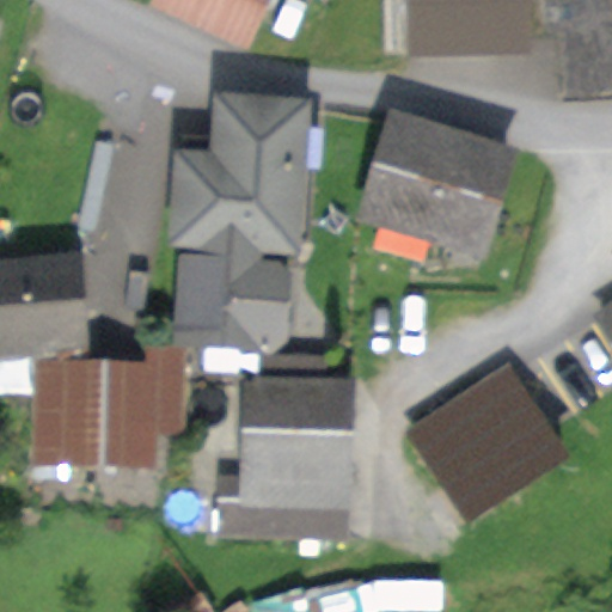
[(153,0),(152,7),(249,53),(269,8),(273,0),(310,0),(332,10),(336,0),(153,0)]
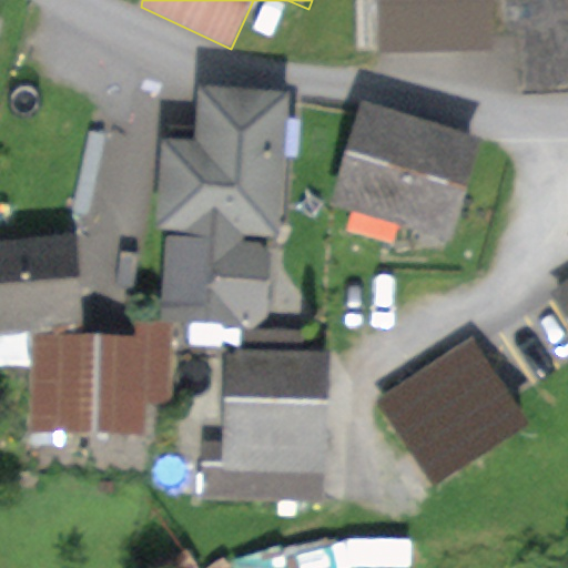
[(489,0),(376,0),(377,53),(490,51),(489,0)]
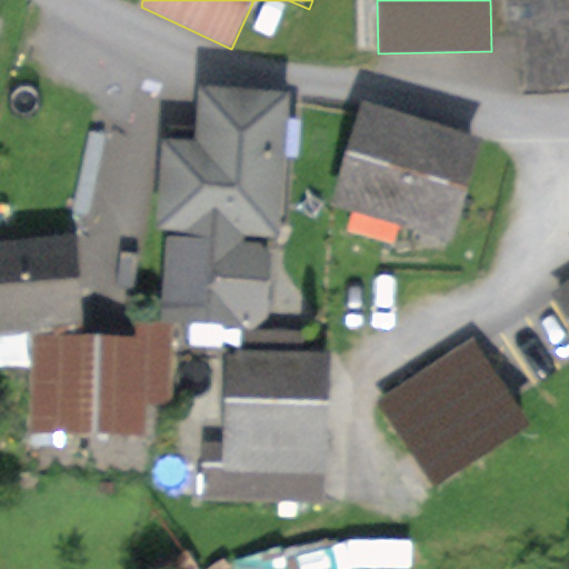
[(568,0),(509,0),(525,91),(568,87),(568,0)]
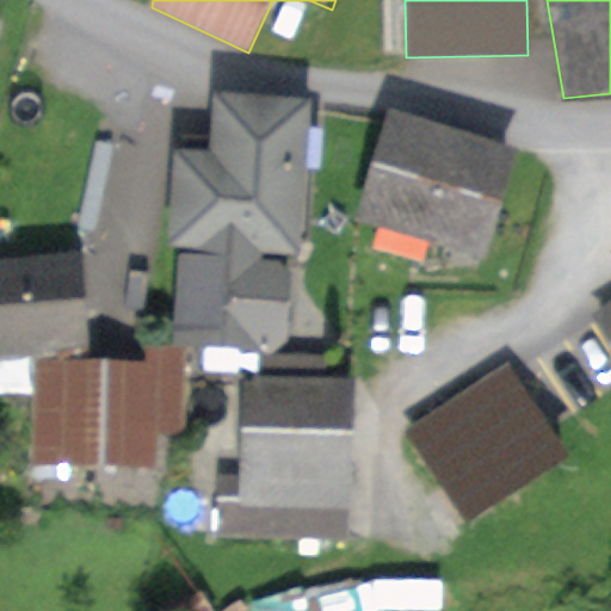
[(207,147),(174,148),(165,246),(180,250),(232,218),(276,255),(301,254),(310,103),(214,96),(207,147)]
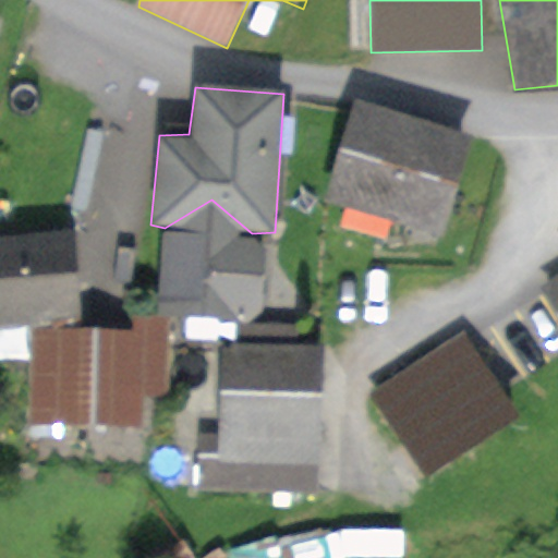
[(473,135),(353,100),(323,204),(343,210),(340,222),(388,237),(391,223),(443,239),(473,135)]
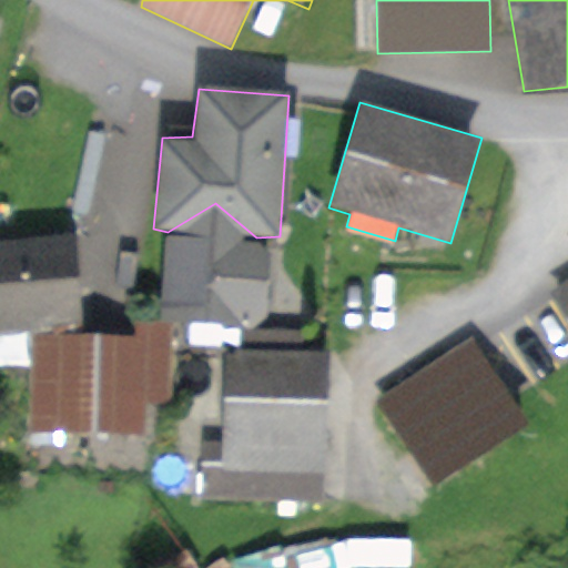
[(160,303),(159,316),(222,320),(244,333),(269,316),(270,282),(272,256),(261,244),(242,242),(243,235),(213,209),(165,235),(163,303),(160,303)]
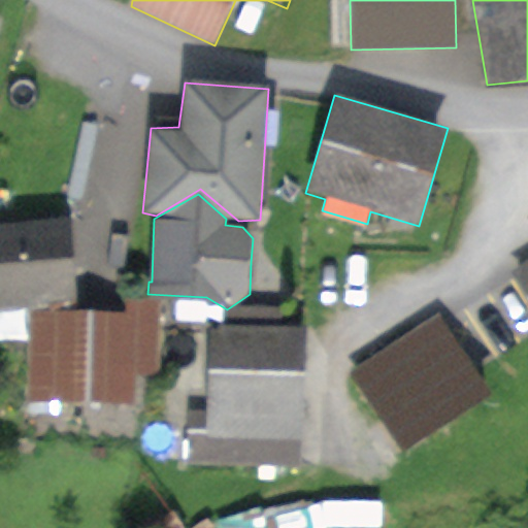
[(69,218),(0,225),(0,338),(28,337),(28,324),(32,309),(80,310),(69,218)]
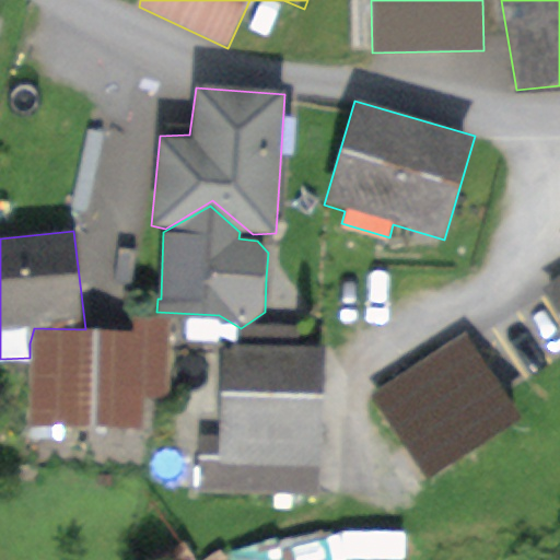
[(559,277),(544,288),(559,314),(559,277)]
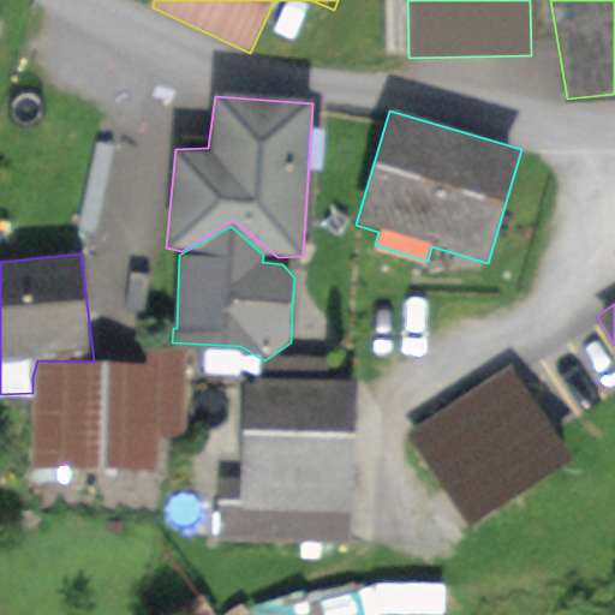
[(183,357),(150,353),(147,366),(39,366),(30,471),(156,470),(159,439),(190,434),(183,357)]
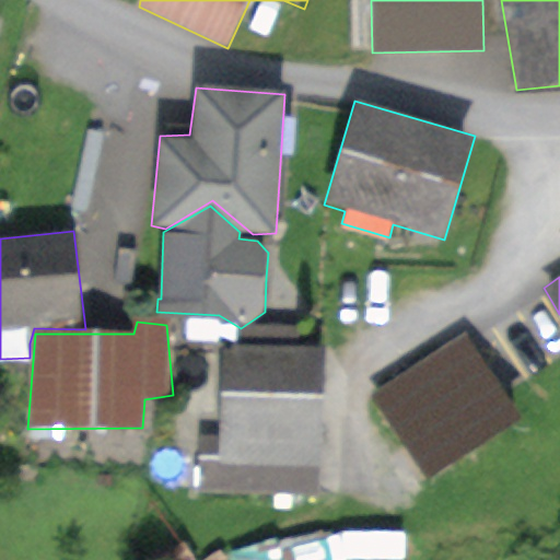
[(466,330),(371,391),(427,480),(473,451),(522,420),(466,330)]
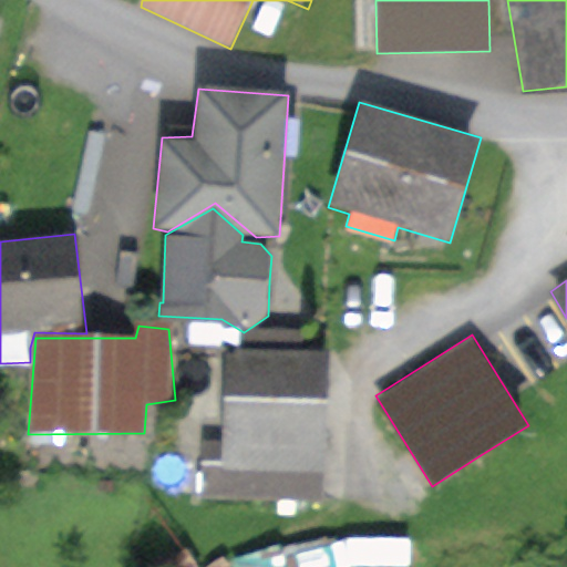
[(332,349),(222,347),(220,463),(194,463),(194,502),(322,504),(322,475),(331,475),(332,349)]
